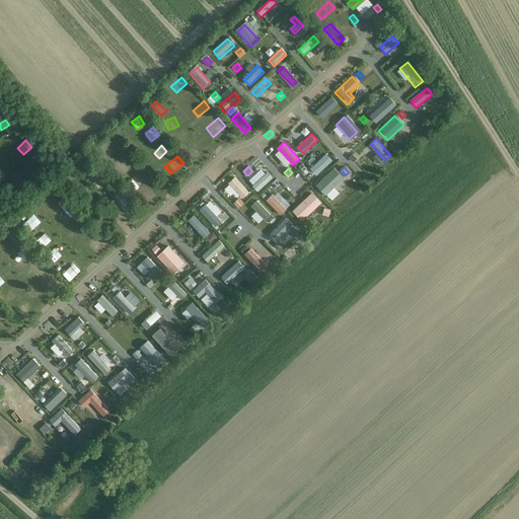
[(314,186),(323,196),(342,179),(332,168),(314,186)]
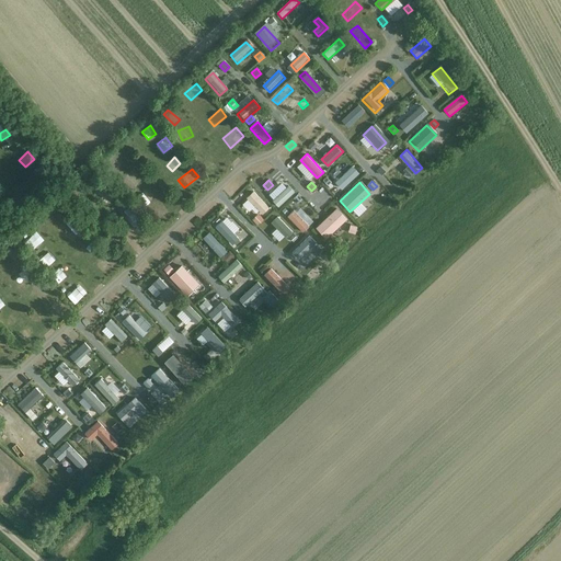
[(289,186),(273,202),(281,208),(296,194),(289,186)]
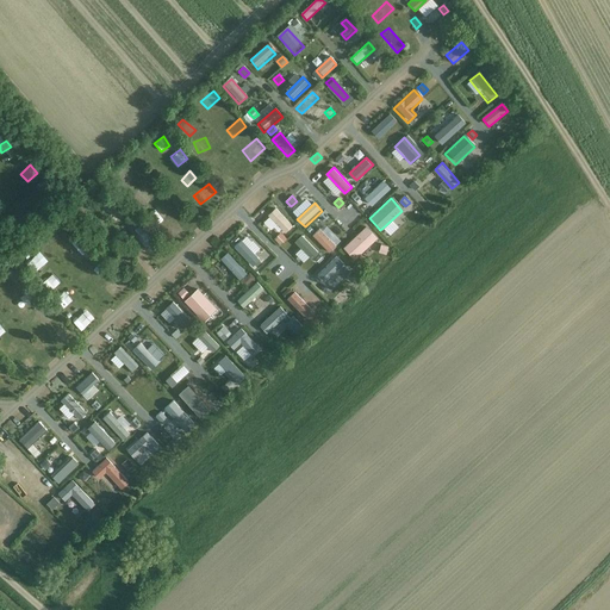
[(292,224),(275,206),(267,215),(284,232),(292,224)]
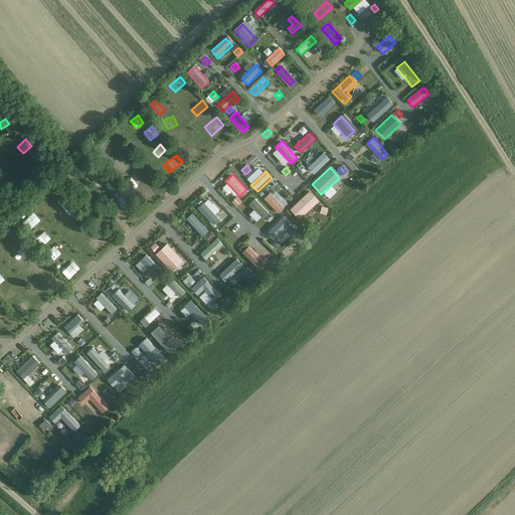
[(146,183),(142,191),(150,195),(154,187),(146,183)]
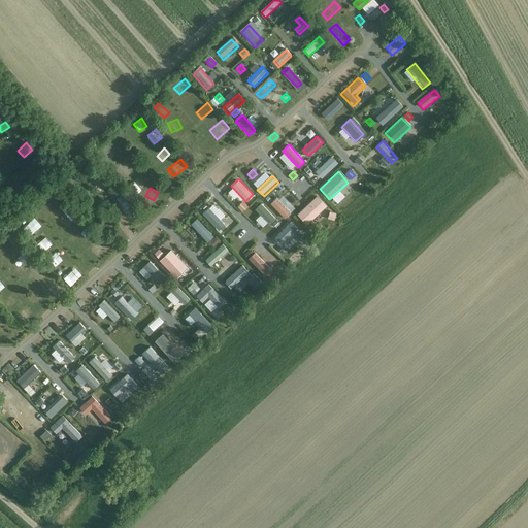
[(54,190),(43,197),(50,205),(60,198),(54,190)]
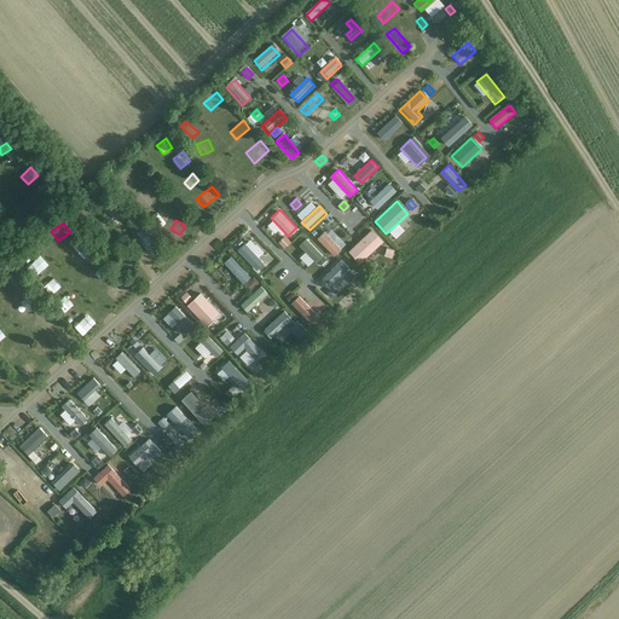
[(134,230),(151,252),(160,244),(143,224),(134,230)]
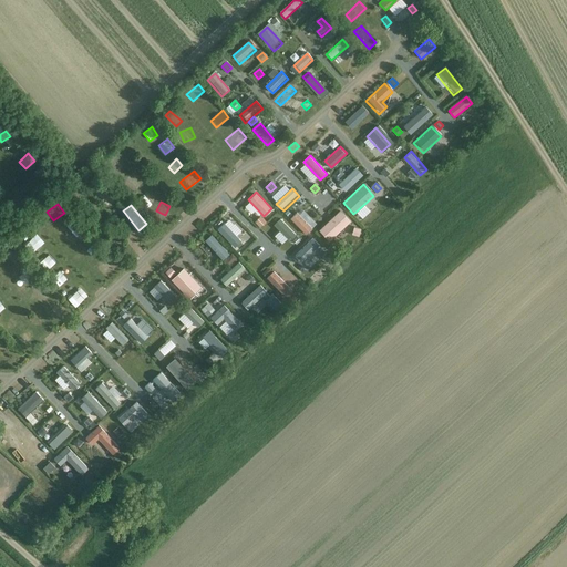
[(250,217),(255,212),(248,206),(244,212),(250,217)]
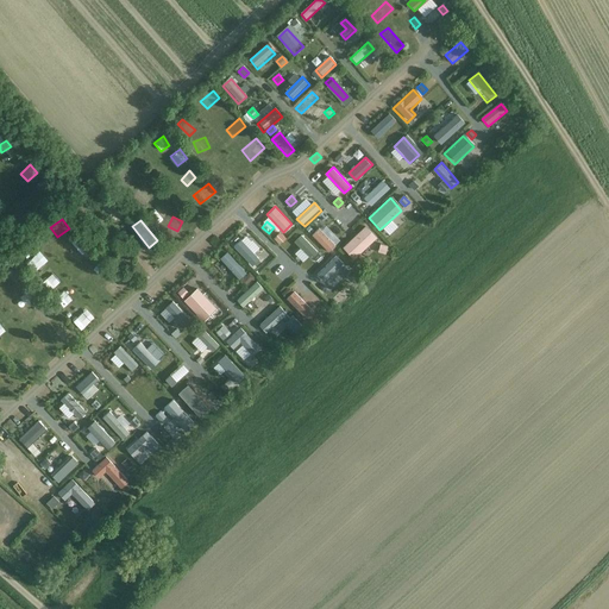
[(318,228),(309,236),(324,251),(326,253),(333,245),(318,228)]
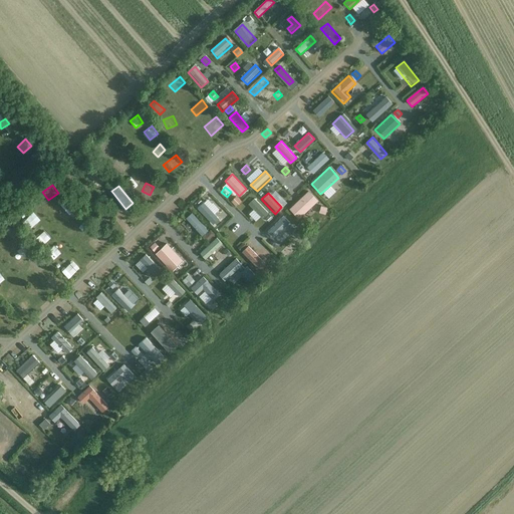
[(237,196),(231,201),(236,206),(241,201),(237,196)]
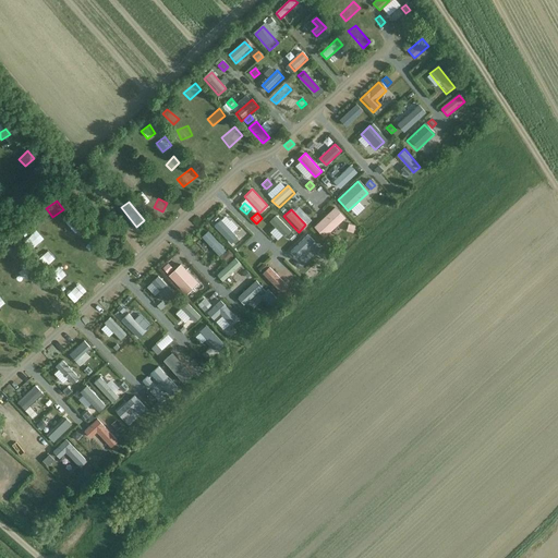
[(277,214),(269,221),(284,238),(292,230),(277,214)]
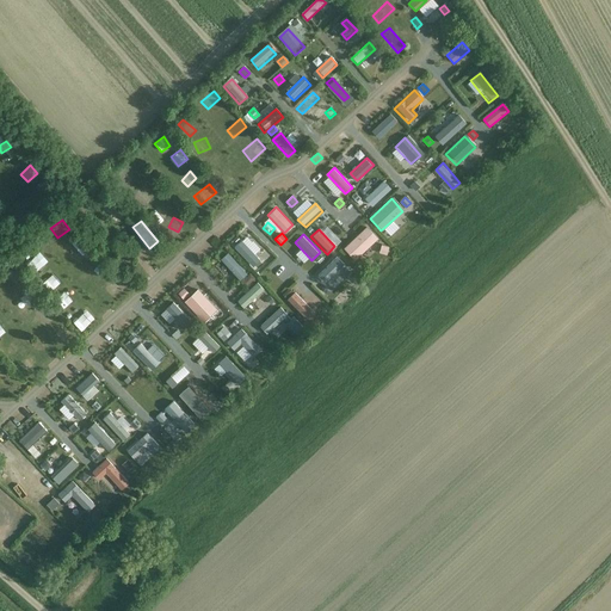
[(360,235),(343,252),(350,259),(368,242),(360,235)]
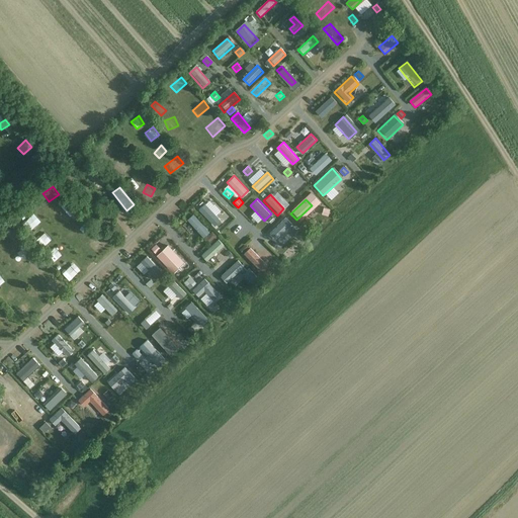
[(58,209),(65,219),(76,209),(69,200),(58,209)]
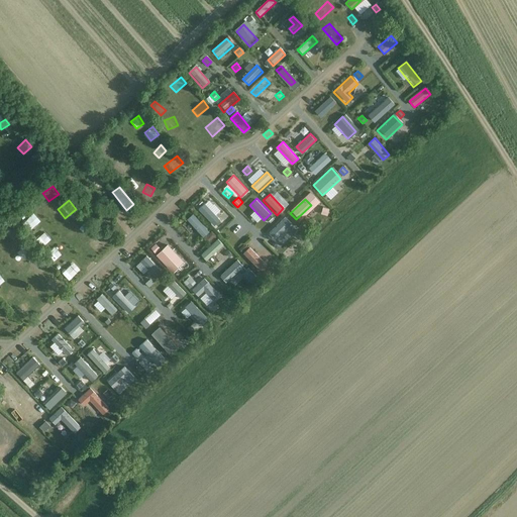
[(220,220),(205,204),(200,209),(214,225),(220,220)]
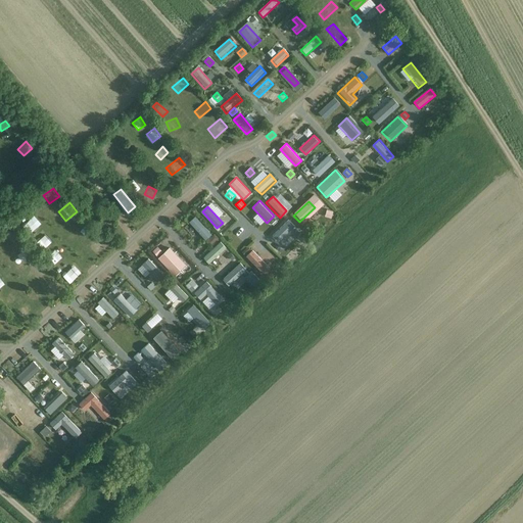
[(34,211),(25,224),(32,230),(42,218),(34,211)]
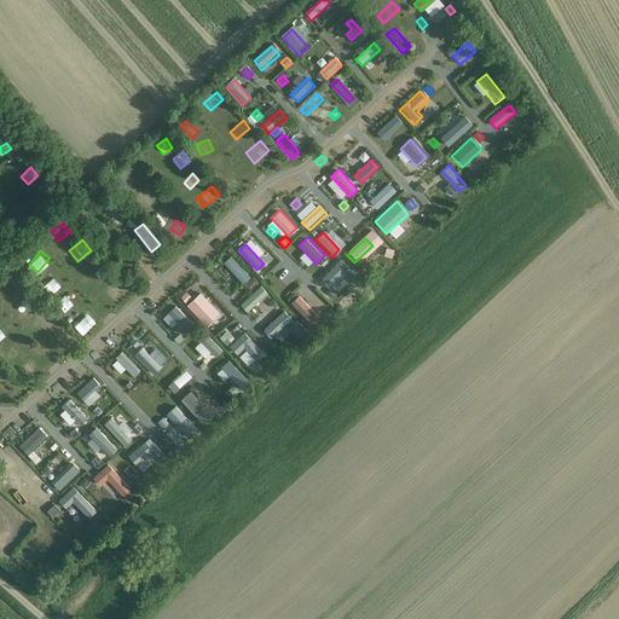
[(249,278),(230,258),(223,266),(241,285),(249,278)]
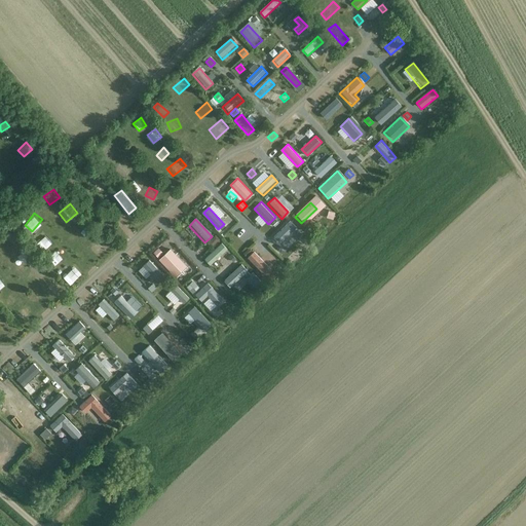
[(81,220),(74,229),(80,234),(87,225),(81,220)]
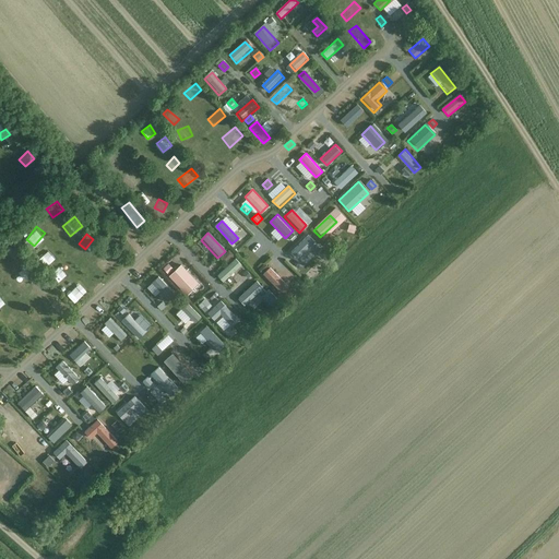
[(310,236),(292,252),(298,260),(317,244),(310,236)]
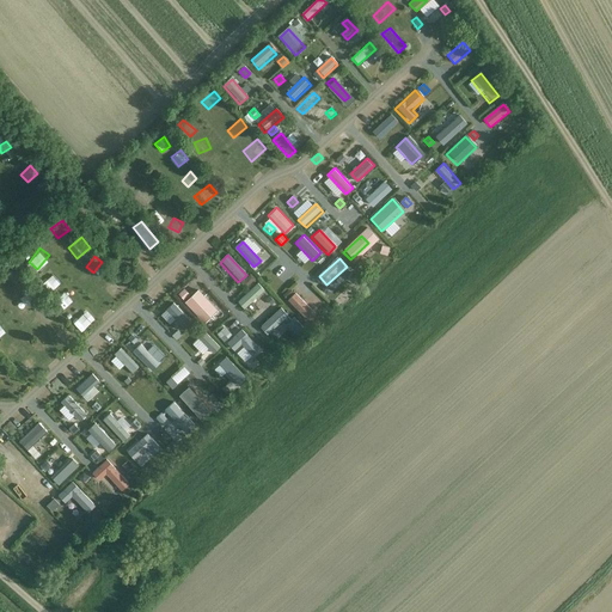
[(46,273),(54,282),(67,271),(59,262),(46,273)]
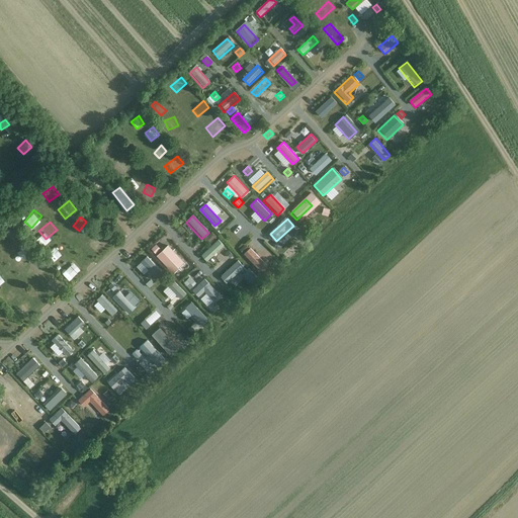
[(6,235),(12,242),(20,235),(14,228),(6,235)]
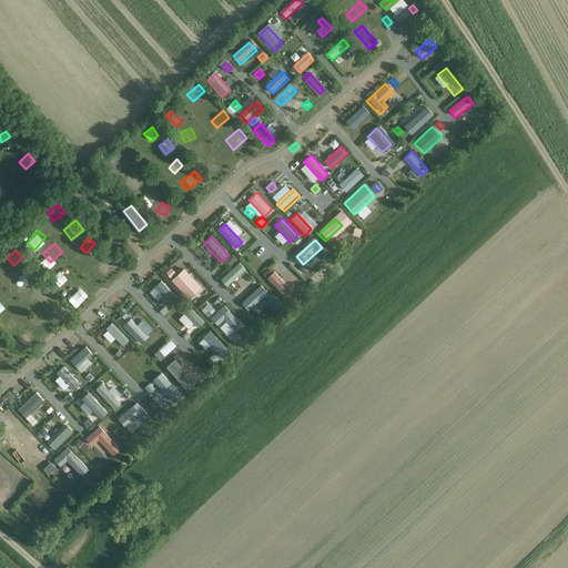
[(105,252),(95,259),(102,267),(112,262),(105,252)]
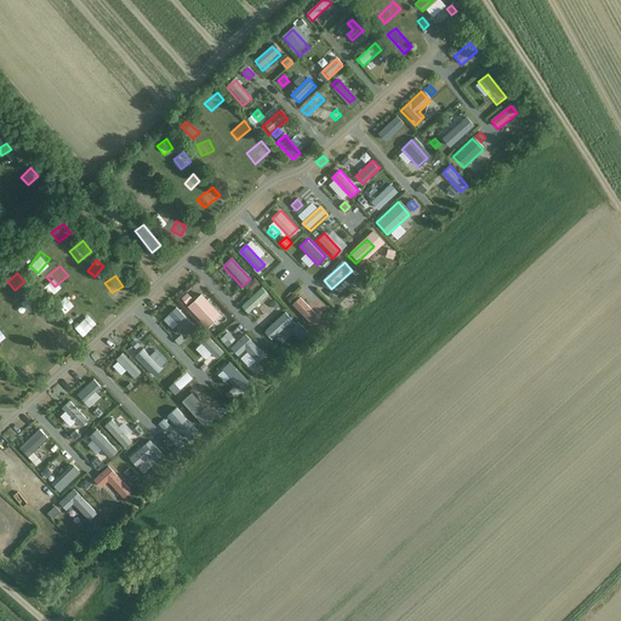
[(359,277),(354,281),(359,286),(364,281),(359,277)]
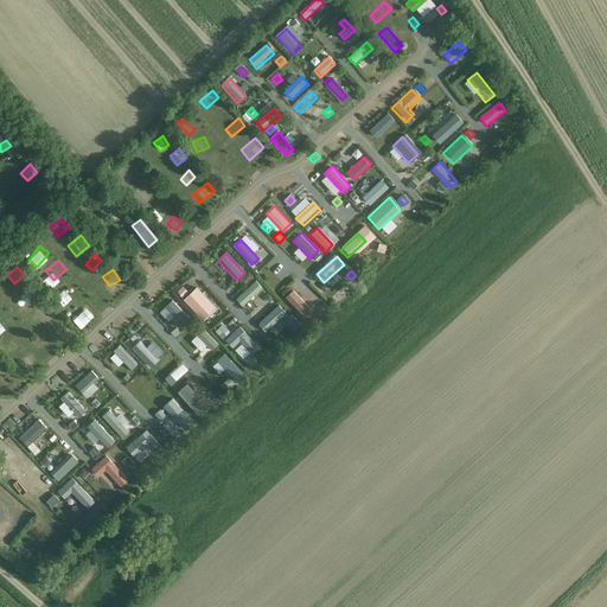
[(248,273),(241,280),(246,283),(253,276),(248,273)]
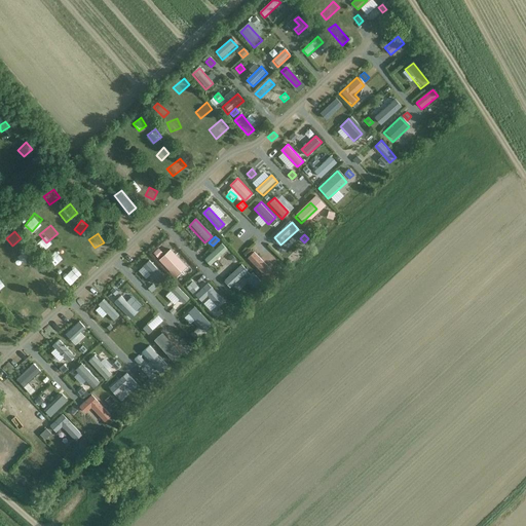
[(203,260),(209,265),(226,250),(221,243),(203,260)]
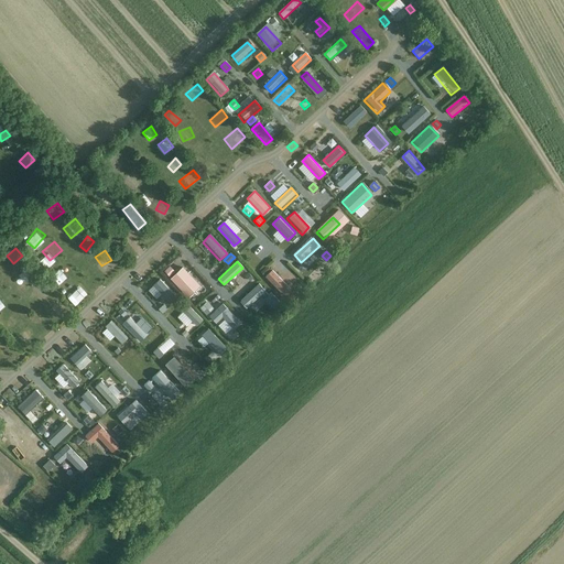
[(66,266),(60,273),(67,279),(73,271),(66,266)]
